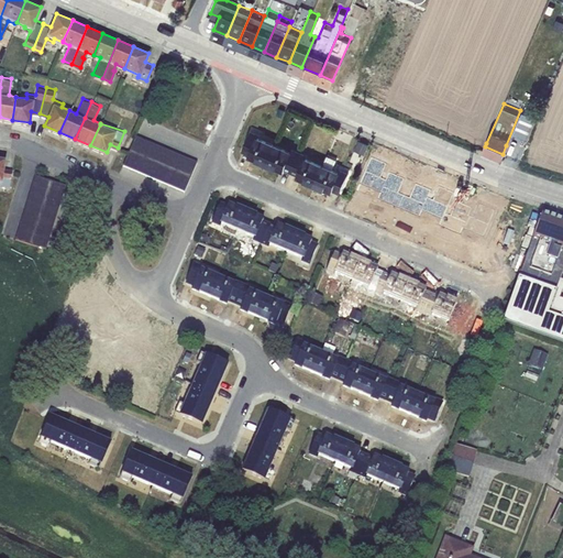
[(266,159),(275,138),(258,131),(260,130),(251,127),(243,145),(250,148),(249,151),(266,159)]
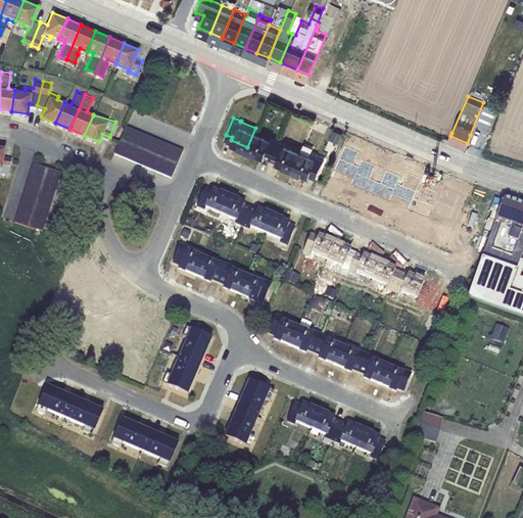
[(126,122),(114,150),(171,174),(171,175),(173,172),(183,147),(126,122)]
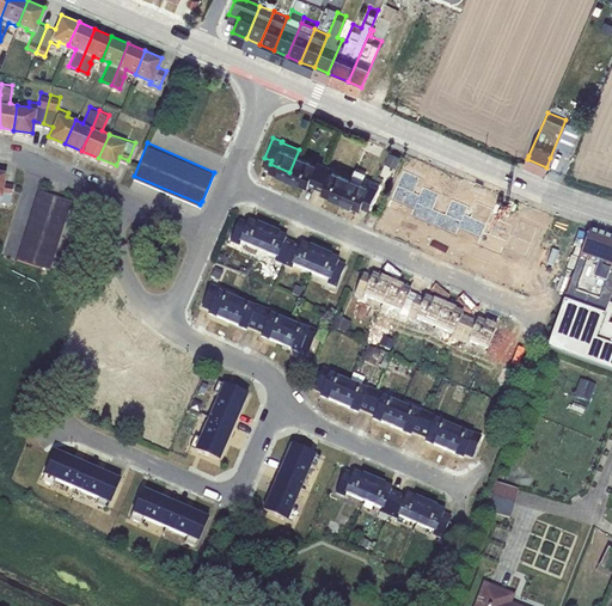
[(390,146),(385,157),(397,161),(402,151),(390,146)]
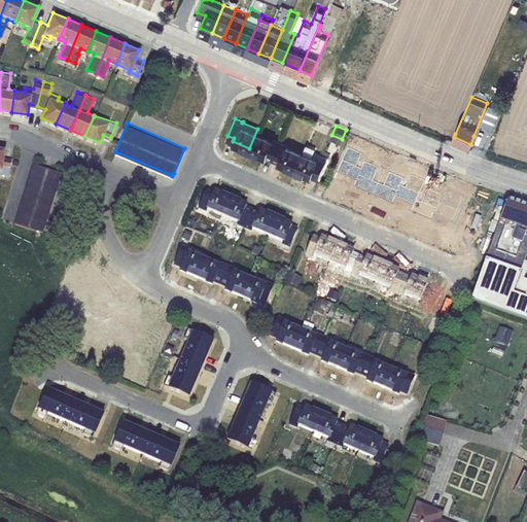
[(257,129),(249,148),(266,155),(267,152),(273,155),(280,139),(257,129)]
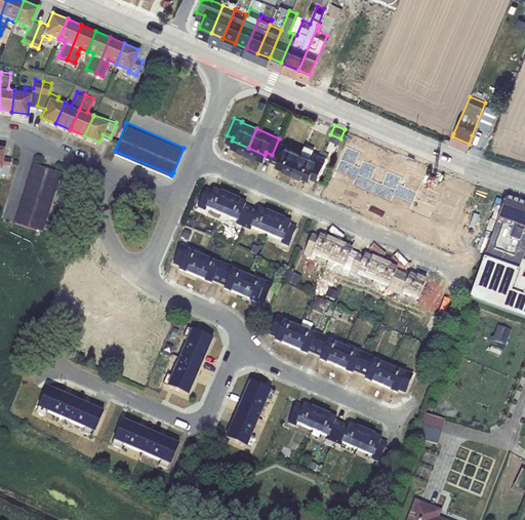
[(279,138),(272,155),(278,157),(277,160),(293,167),(300,150),(301,148),(279,138)]
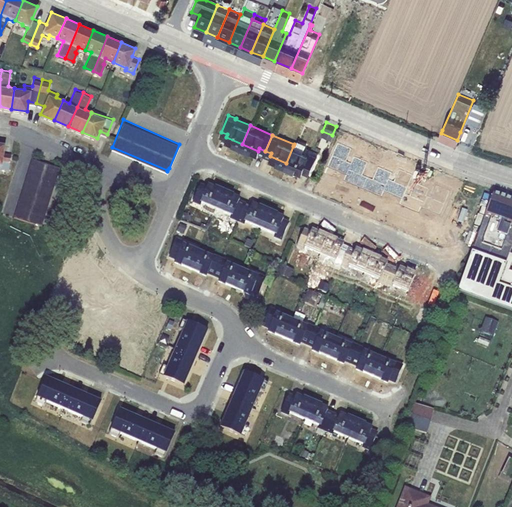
[(293,146),(286,163),(302,170),(303,167),(309,170),(318,152),(309,148),(308,150),(303,148),(306,140),(297,136),(294,144),(293,146)]
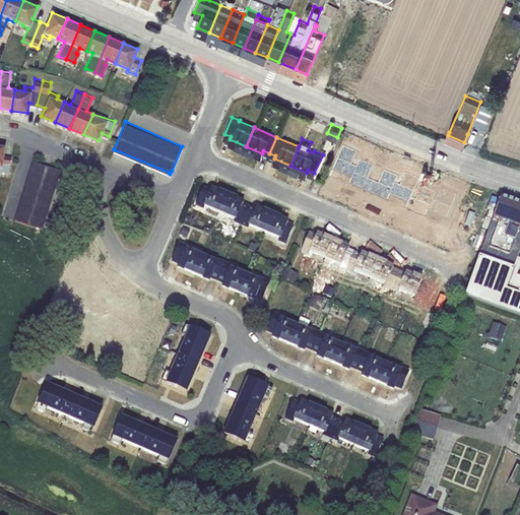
[(374,140),(368,154),(378,158),(384,144),(374,140)]
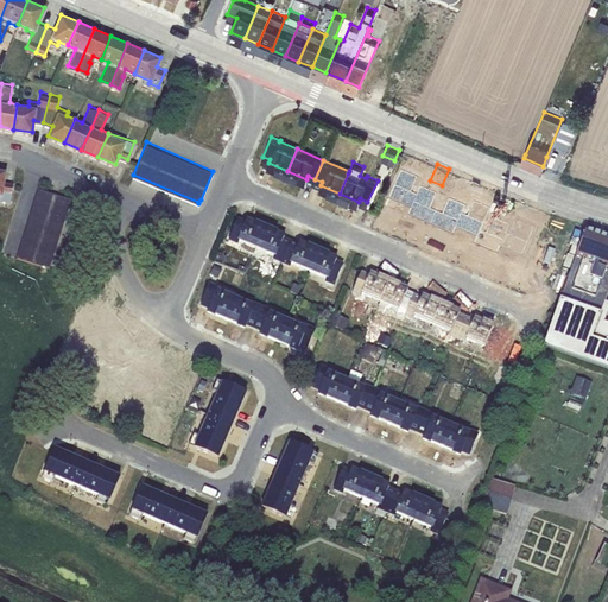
[(0,169),(0,194),(0,195),(0,196),(0,197),(10,200),(12,182),(4,179),(5,170),(0,169)]
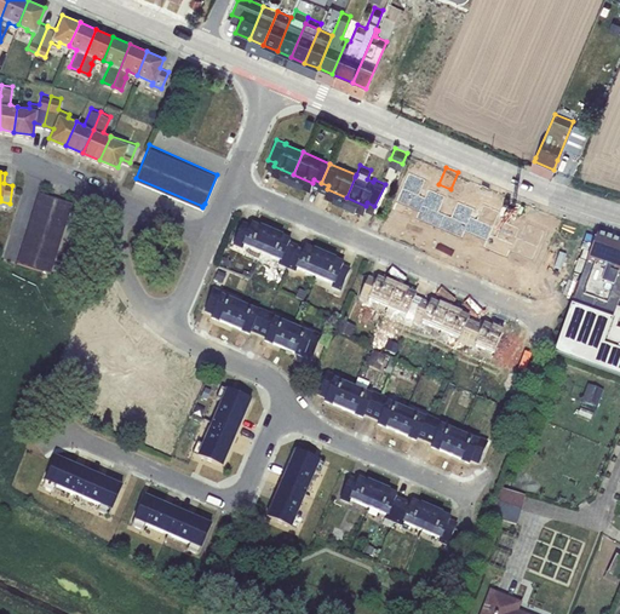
[(42,267),(51,270),(73,200),(39,189),(16,259),(42,267)]
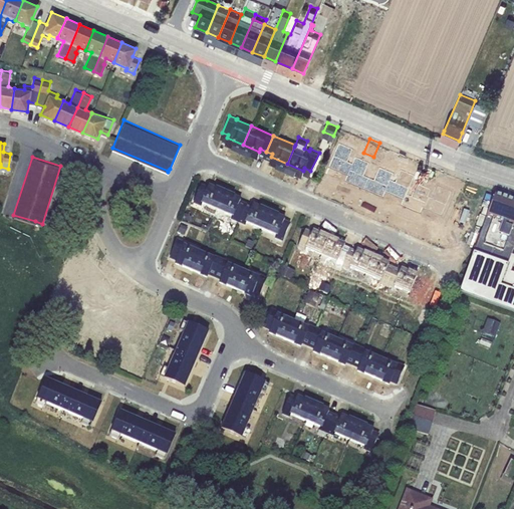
[(347,190),(356,169),(333,159),(326,177),(332,180),(331,183),(347,190)]
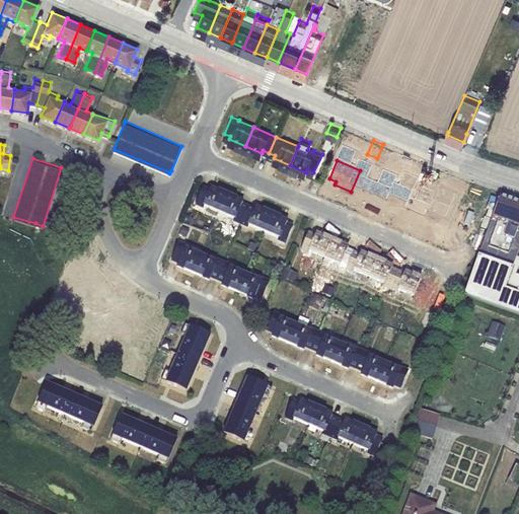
[(422,164),(418,171),(427,174),(430,167),(422,164)]
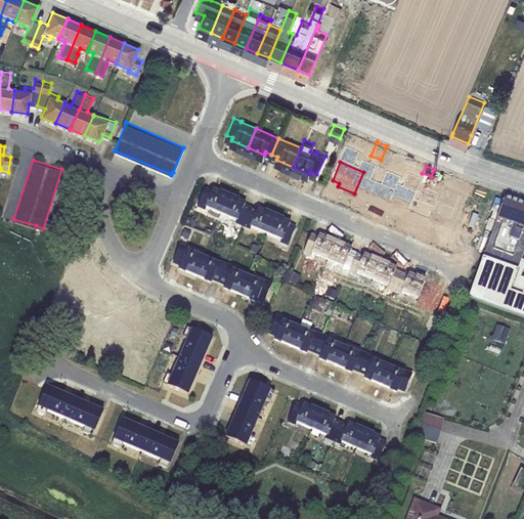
[(363,172),(354,193),(370,200),(372,198),(378,200),(386,181),(389,173),(386,171),(382,180),(363,172)]
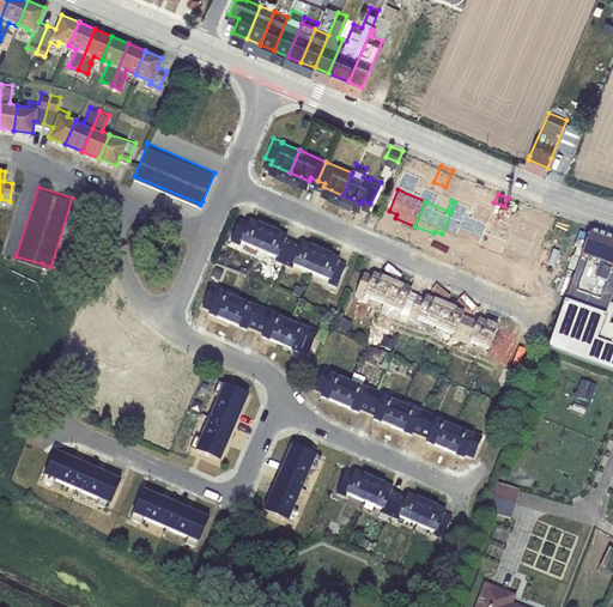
[(528,207),(525,217),(533,220),(536,211),(528,207)]
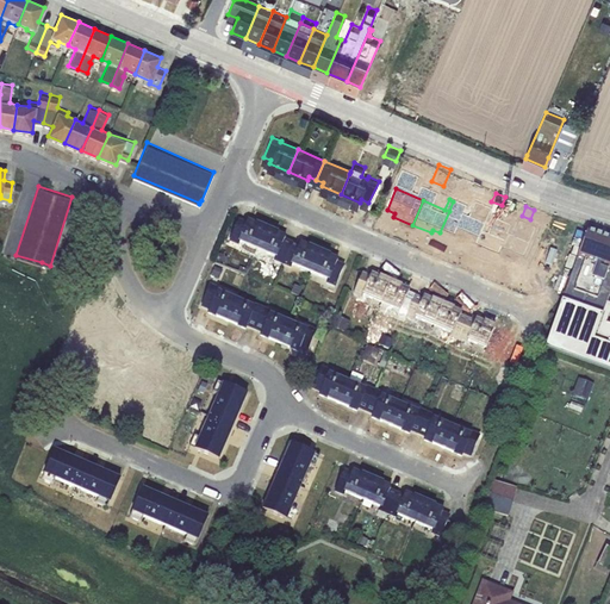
[(449,211),(440,232),(447,236),(446,240),(465,248),(474,225),(456,218),(458,215),(449,211)]
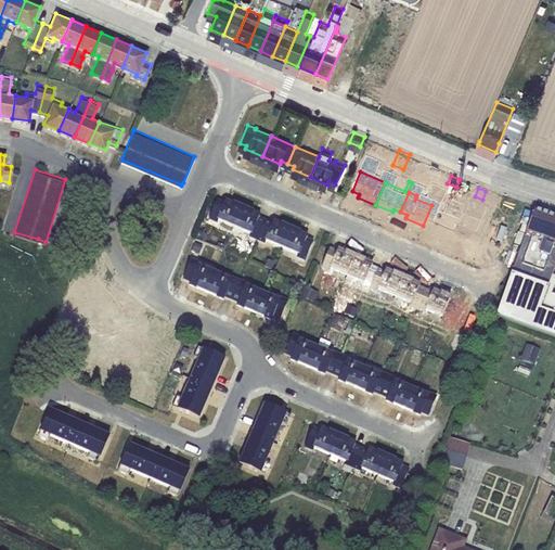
[(233,224),(242,204),(224,196),(223,200),(217,196),(208,215),(217,218),(217,217),(222,219),(220,224),(231,229),(233,224)]
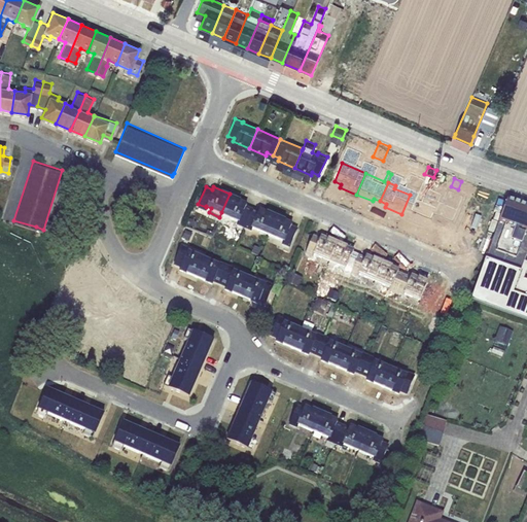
[(410,195),(401,214),(418,220),(419,218),(425,220),(433,202),(437,193),(433,192),(431,197),(427,196),(424,201),(410,195)]
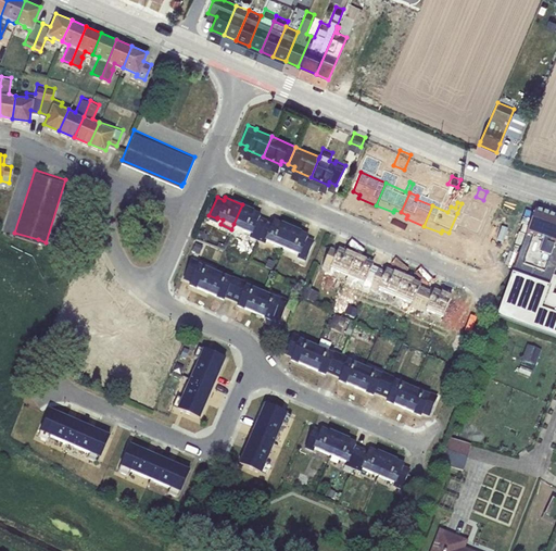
[(242,204),(234,224),(250,230),(249,234),(256,237),(257,236),(265,217),(258,214),(260,211),(242,204)]
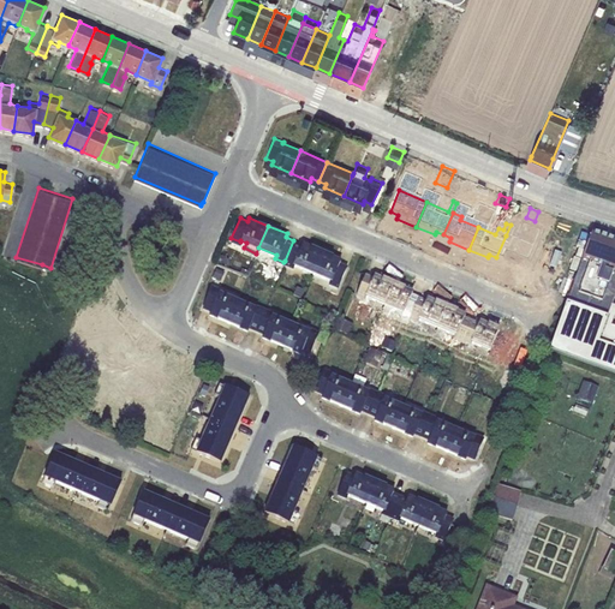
[(614,234),(592,227),(568,299),(607,312),(597,338),(614,342),(614,322),(610,321),(613,314),(614,308),(614,302),(611,300),(614,288),(614,234)]
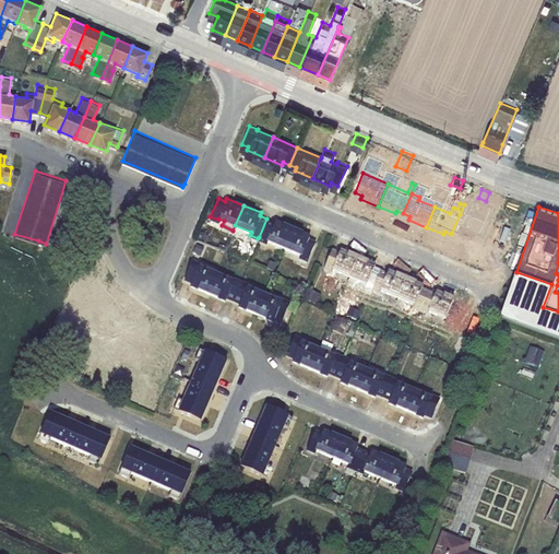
[(460,214),(451,234),(458,237),(456,240),(474,248),(483,226),(466,220),(467,217),(460,214)]
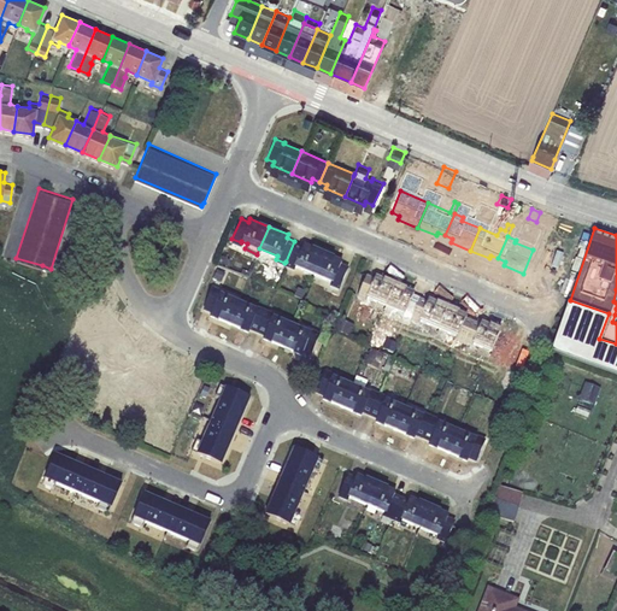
[(286,262),(285,263),(293,266),(295,263),(312,271),(322,250),(303,241),(301,244),(294,241),(286,262)]
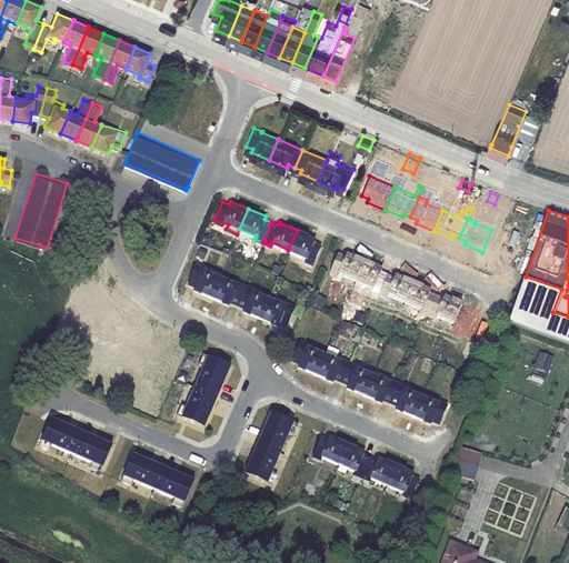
[(297,230),(288,250),(305,257),(303,260),(311,263),(320,243),(313,240),(315,237),(297,230)]
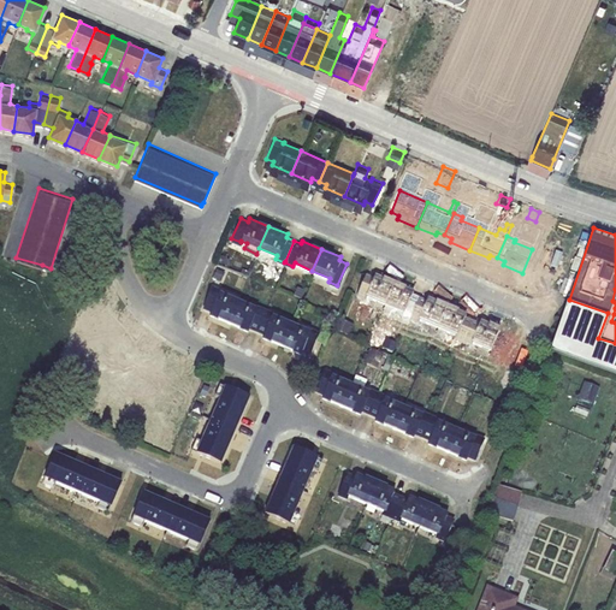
[(532,249),(522,273),(542,280),(543,278),(550,280),(560,260),(532,249)]
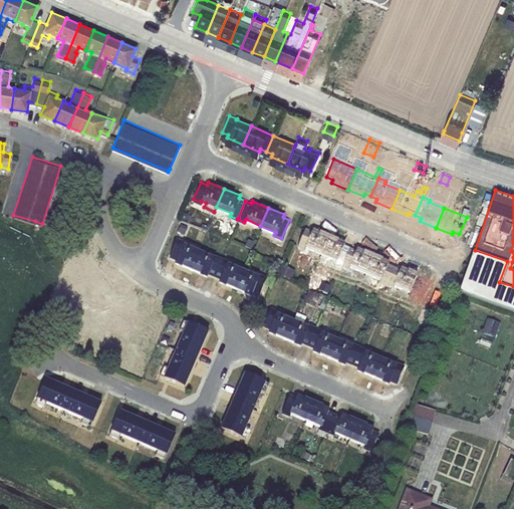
[(231,225),(221,227),(223,233),(232,232),(231,225)]
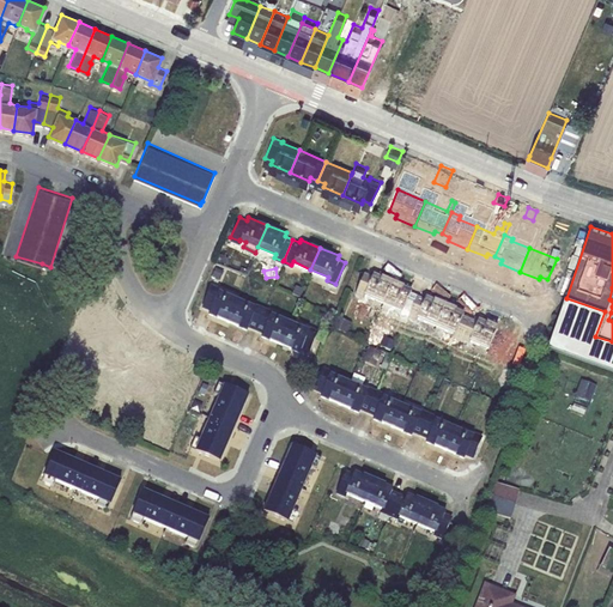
[(383,299),(392,278),(372,269),(371,273),(363,269),(354,292),(363,296),(364,292),(382,301),(383,299)]
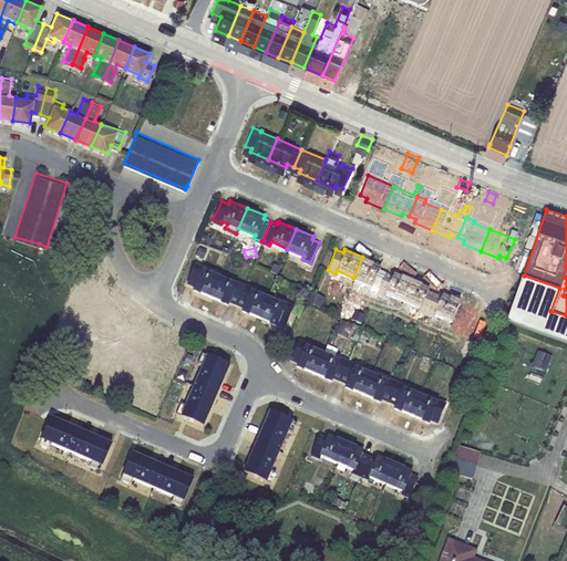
[(354,277),(353,278),(356,278),(354,280),(360,283),(362,281),(370,284),(369,287),(377,291),(378,289),(385,271),(379,268),(380,265),(362,257),(354,277)]
